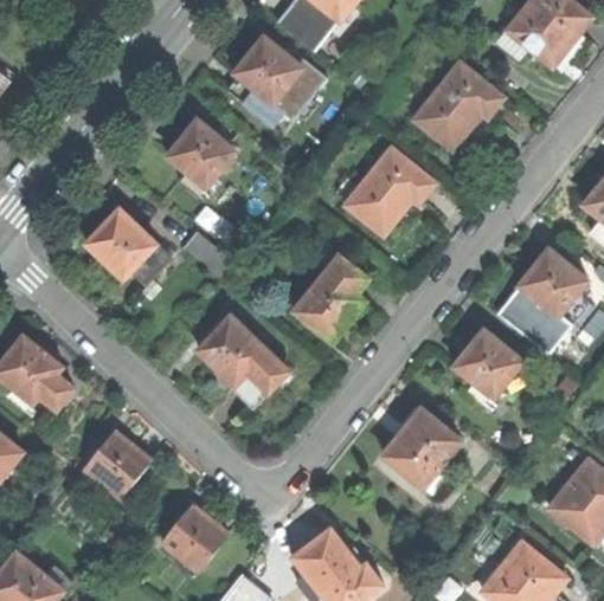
[(290,0),(276,18),(313,47),(336,17),(339,18),(352,0),(290,0)]
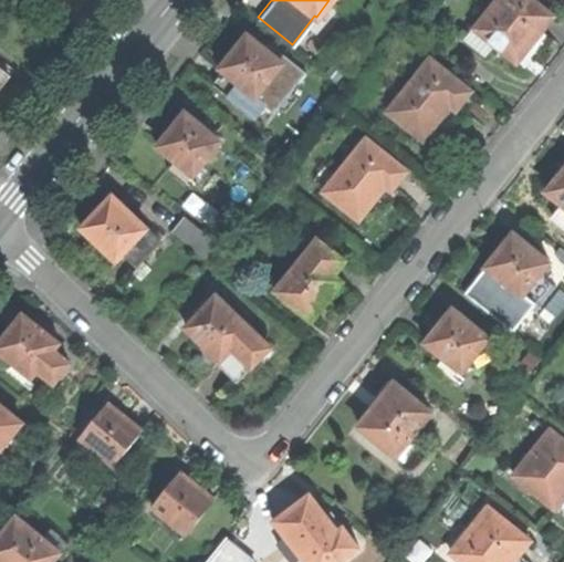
[(493,0),(465,35),(481,50),(490,39),(514,59),(533,35),(552,12),(535,0),(493,0)]
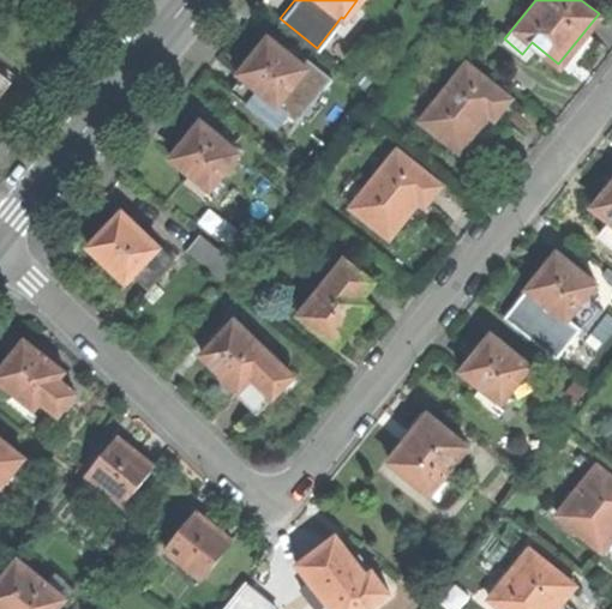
[(228,88),(276,126),(288,110),(295,116),(329,74),(294,47),(289,53),(267,35),(253,52),(238,70),(241,72),(228,88)]
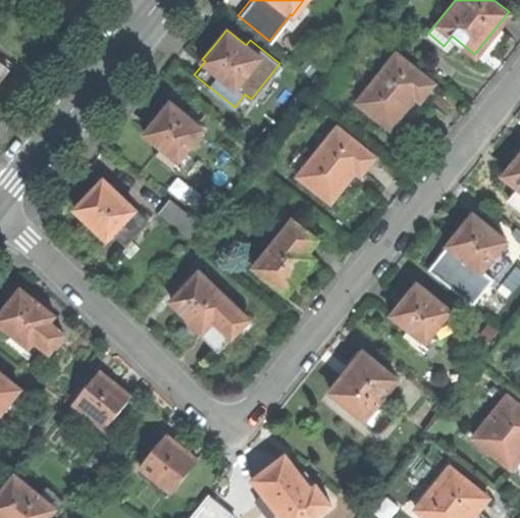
[(396,52),(357,100),(388,125),(404,105),(414,94),(419,98),(432,81),(396,52)]
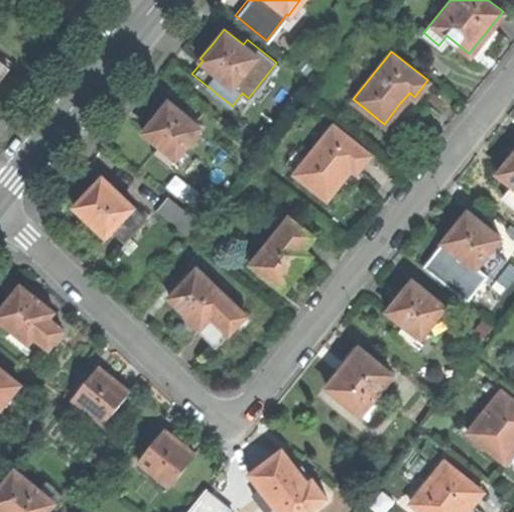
[(200,125),(167,100),(157,112),(155,115),(154,114),(141,130),(157,142),(151,150),(166,162),(173,154),(175,155),(200,125)]
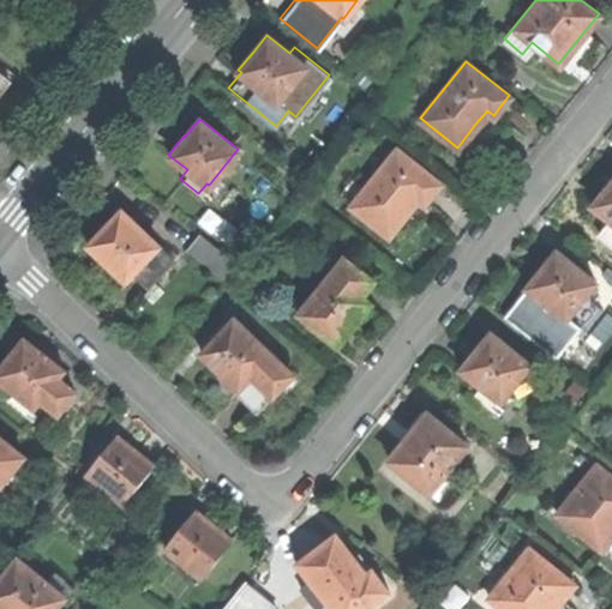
[(395,148),(351,204),(388,233),(406,211),(417,197),(423,202),(438,181),(395,148)]
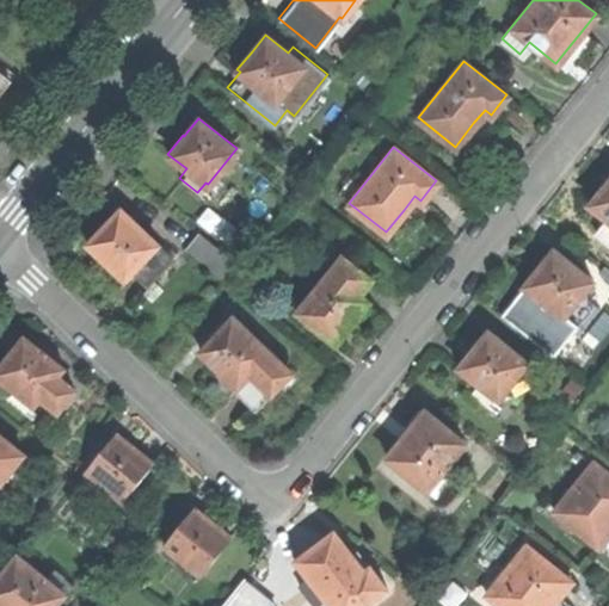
[(602,185),(588,203),(606,217),(595,230),(608,241),(608,177),(606,181),(603,185),(602,185)]
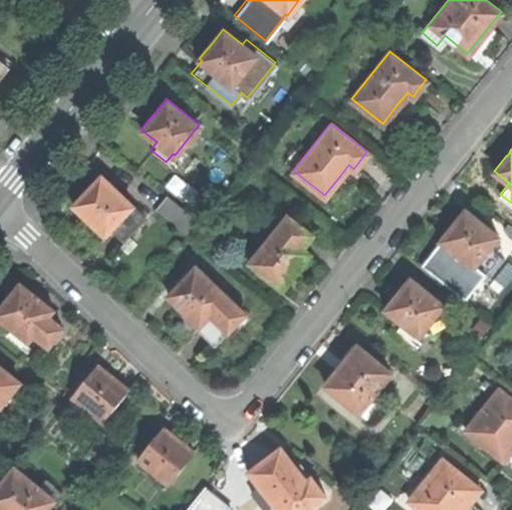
[(89,186),(73,204),(103,233),(110,226),(122,237),(144,216),(100,175),(89,186)]
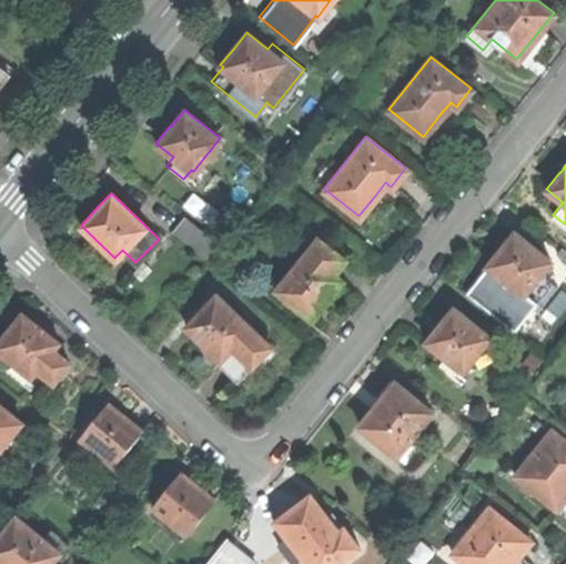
[(184,213),(172,228),(210,259),(222,244),(184,213)]
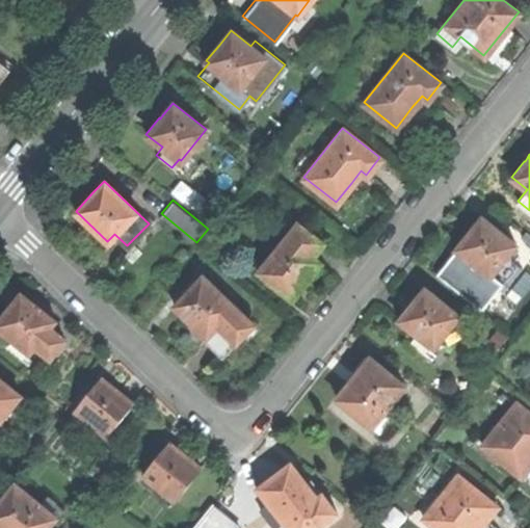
[(464,235),(454,247),(455,248),(488,274),(512,244),(479,217),(468,232),(467,231),(464,235)]
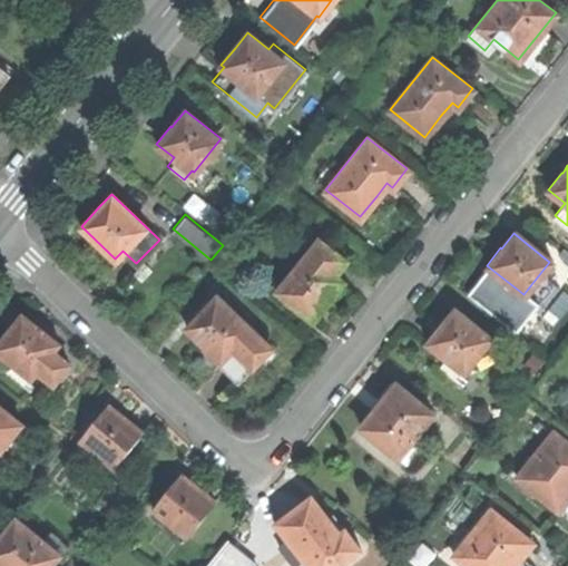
[(277,289),(312,316),(327,296),(341,280),(333,273),(344,259),(319,237),(277,289)]
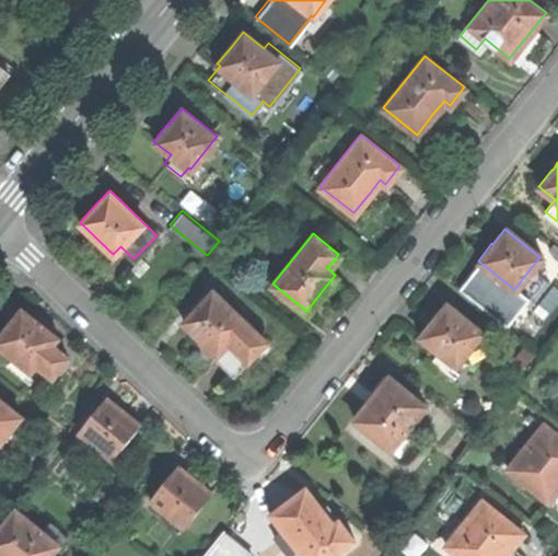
[(526,299),(514,289),(479,262),(458,287),(506,325),(526,299)]
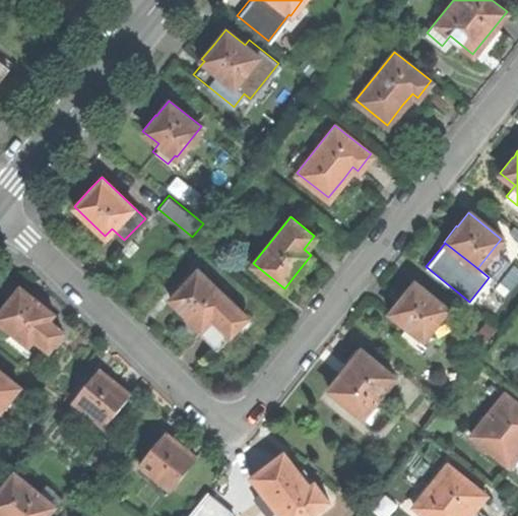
[(197,268),(170,298),(187,314),(200,327),(198,329),(216,346),(247,315),(197,268)]
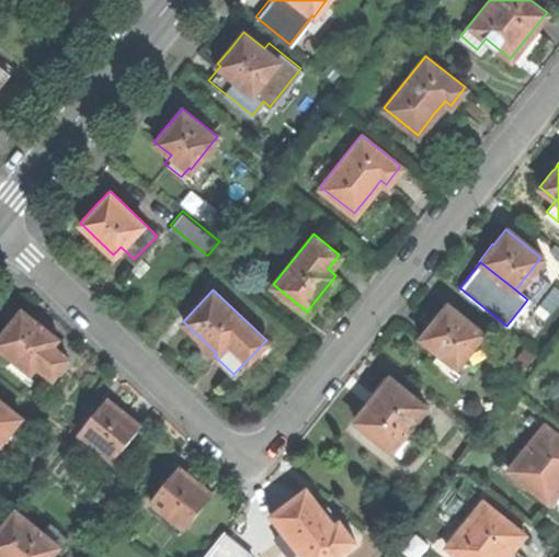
[(428,326),(419,336),(436,350),(430,357),(447,371),(454,362),(456,364),(482,330),(447,303),(434,319),(433,319),(428,326)]
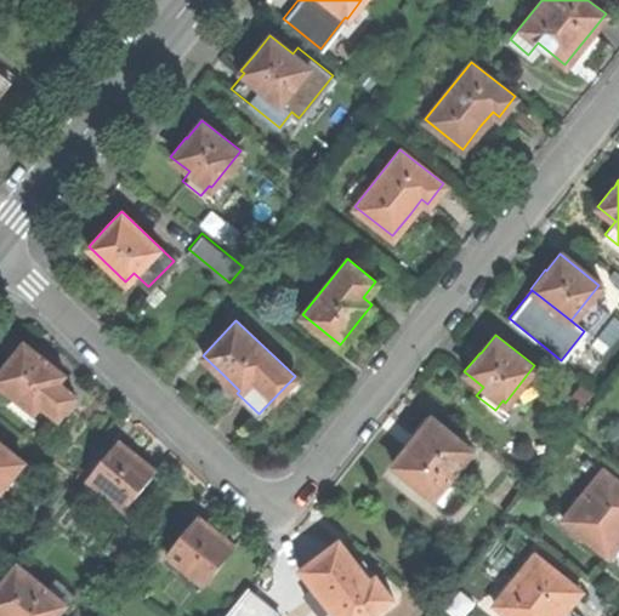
[(7,359),(0,368),(0,383),(12,393),(5,401),(26,417),(29,412),(28,411),(32,406),(33,409),(41,399),(57,378),(62,371),(55,365),(60,359),(49,351),(43,346),(38,352),(23,341),(9,360),(7,359)]
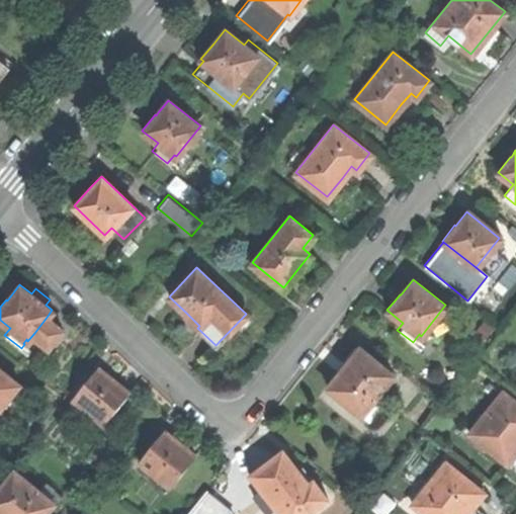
[(63,327),(48,316),(34,333),(49,344),(63,327)]
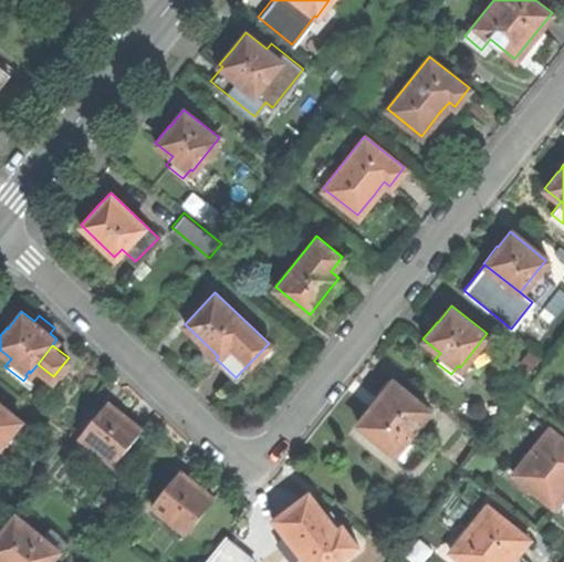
[(371,406),(357,423),(395,451),(406,459),(419,444),(408,435),(429,408),(389,376),(375,394),(378,396),(371,406)]
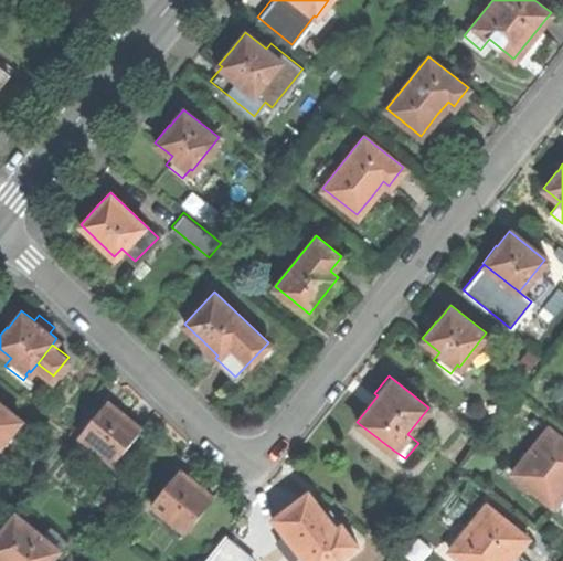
[(107,400),(80,433),(113,461),(140,426),(121,411),(107,400)]
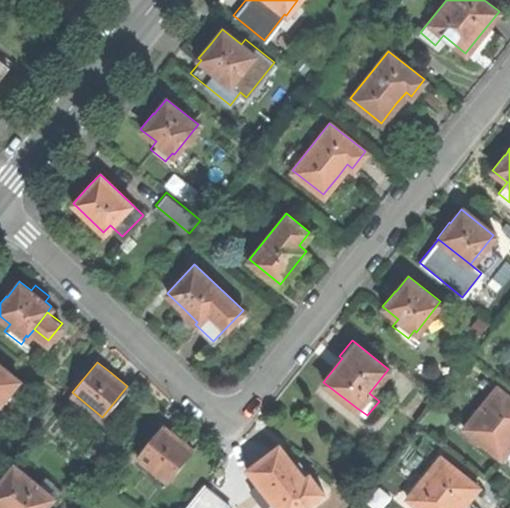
[(0,402),(18,378),(0,364),(0,402)]
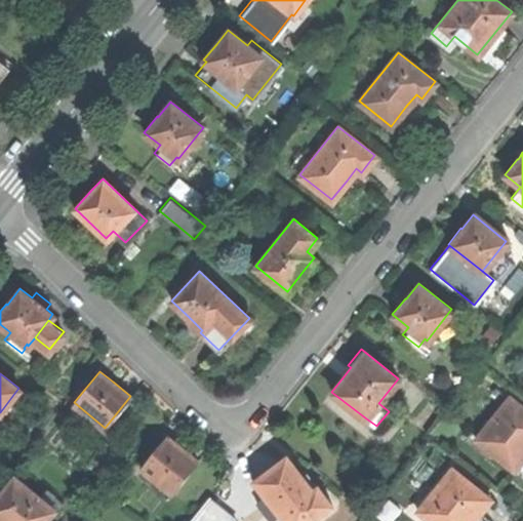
[(522,405),(509,394),(475,437),(514,468),(522,455),(522,405)]
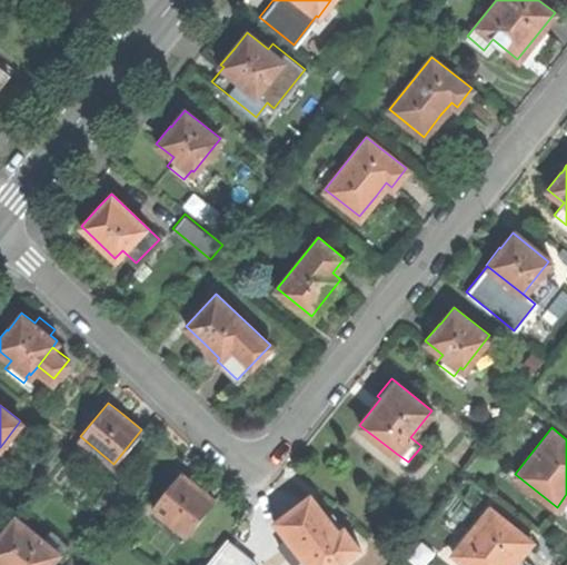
[(180,471),(152,505),(186,533),(214,498),(195,484),(180,471)]
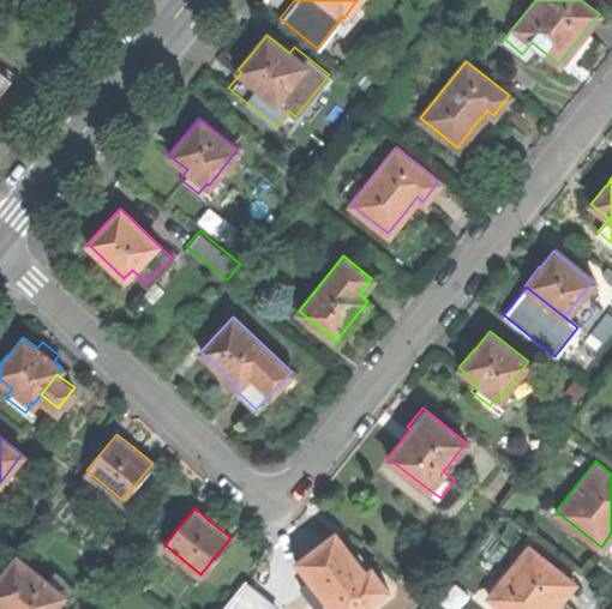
[(316,547),(306,554),(297,561),(310,579),(303,585),(317,604),(325,597),(335,608),(360,608),(387,589),(371,568),(365,573),(335,532),(316,548),(316,547)]
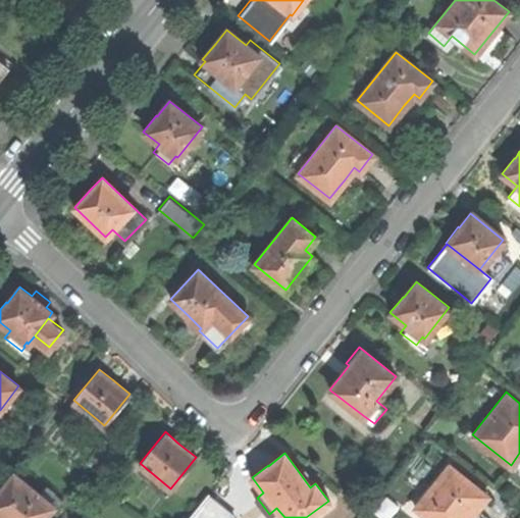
[(448,464),(414,506),(428,517),(468,517),(471,515),(487,495),(448,464)]
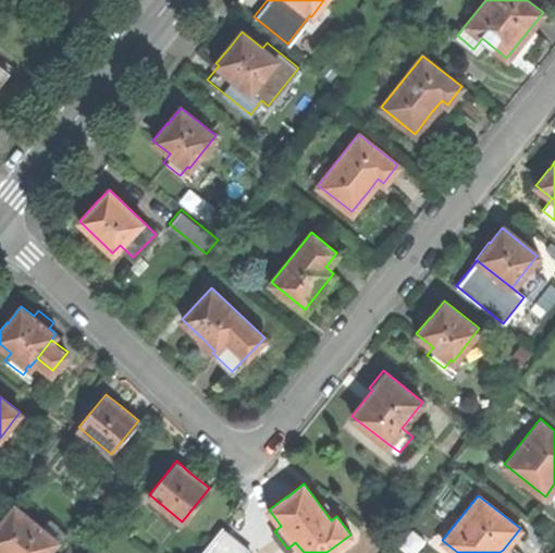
[(14,505),(0,523),(0,552),(46,552),(64,531),(49,518),(42,527),(14,505)]
